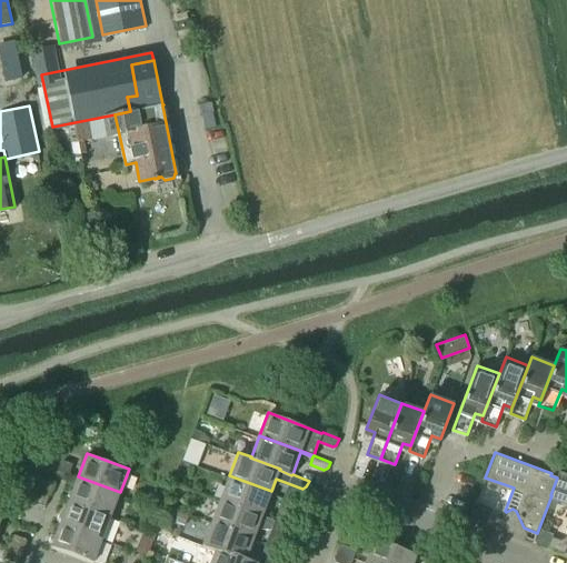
[(69,474),(75,461),(62,456),(58,469),(69,474)]
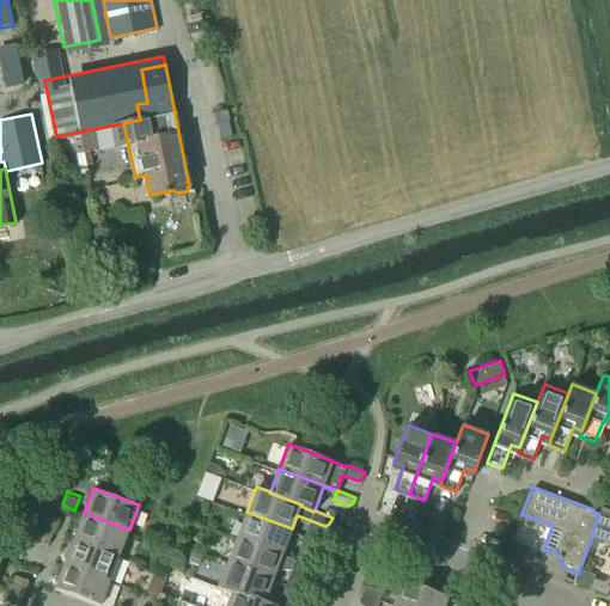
[(599,514),(592,533),(593,533),(609,539),(609,577),(608,581),(605,580),(609,589),(609,507),(602,505),(599,514)]
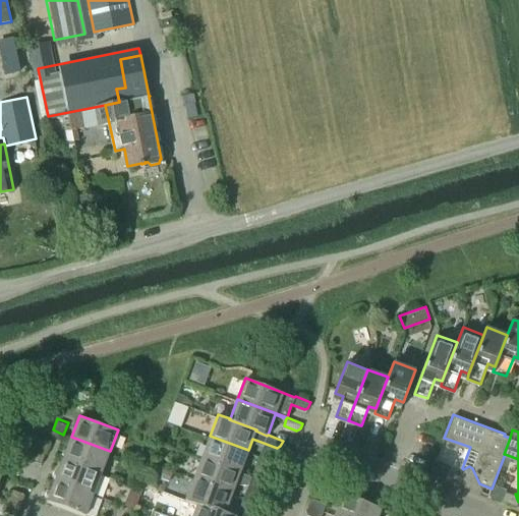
[(36,447),(46,451),(51,440),(40,436),(36,447)]
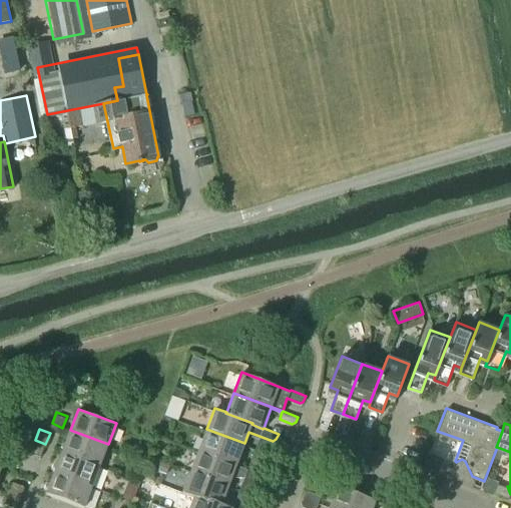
[(237,463),(244,443),(206,429),(199,449),(247,468),(248,467),(237,463)]
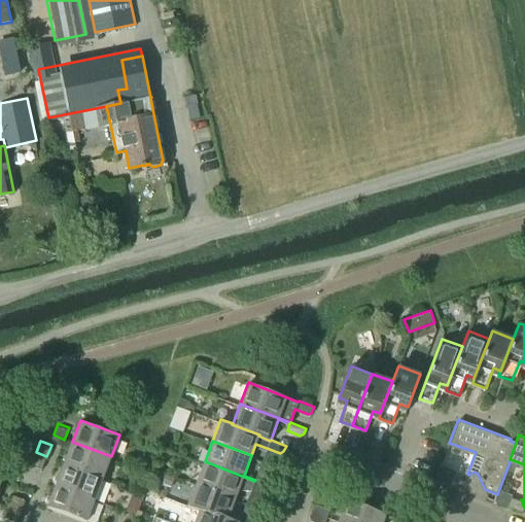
[(103,477),(111,456),(72,442),(64,462),(103,477)]
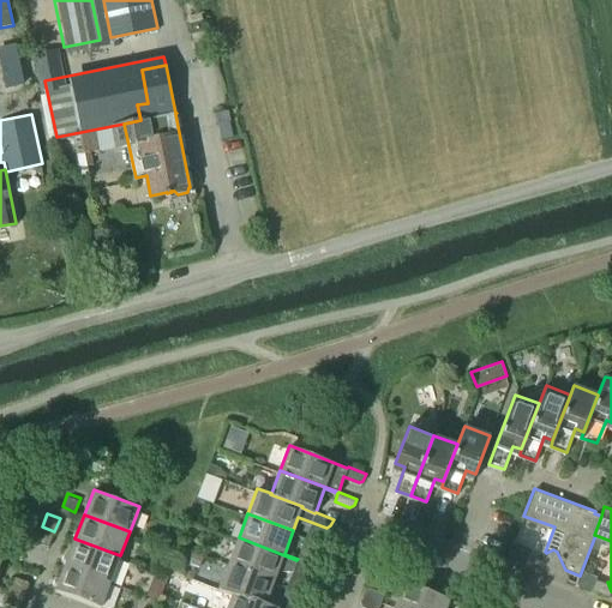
[(36,540),(49,545),(54,531),(42,527),(36,540)]
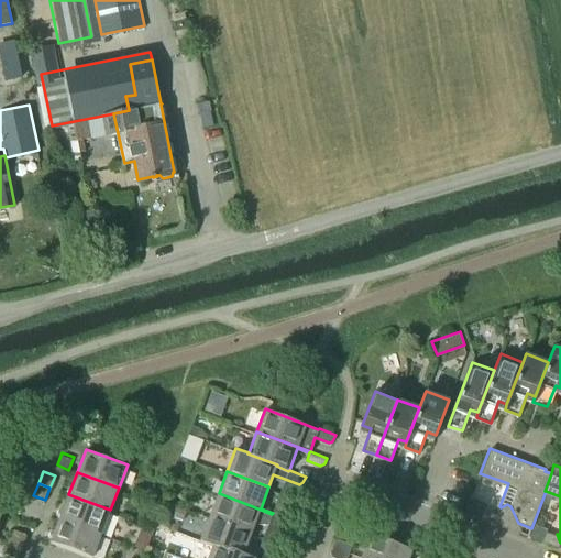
[(295,504),(297,498),(281,491),(277,501),(292,505),(295,504)]
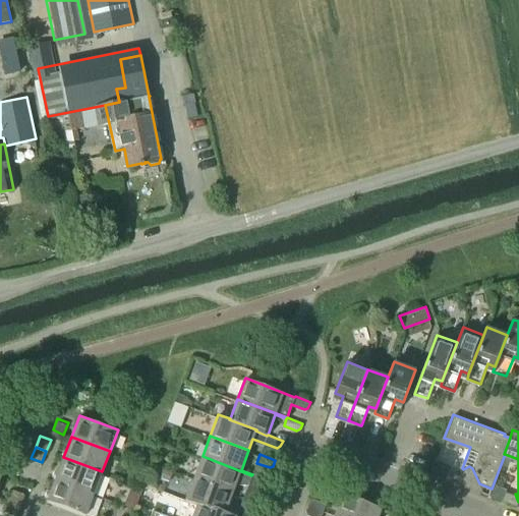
[(251,475),(203,456),(194,476),(233,492),(236,483),(249,483),(251,475)]
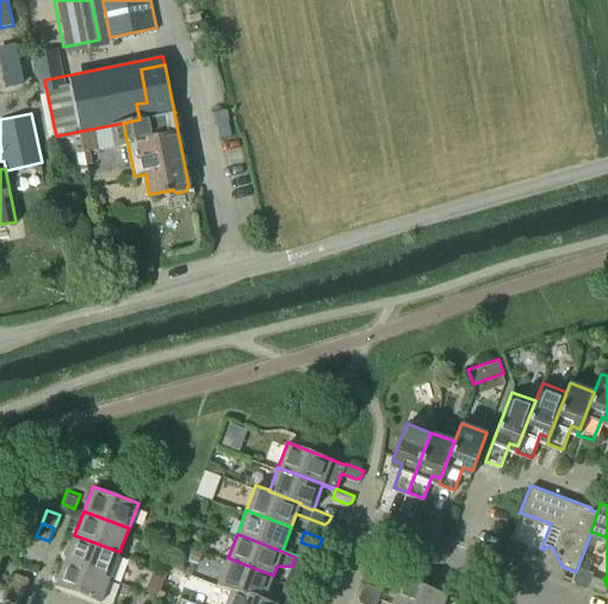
[(110,577),(119,552),(74,535),(66,559),(110,577)]
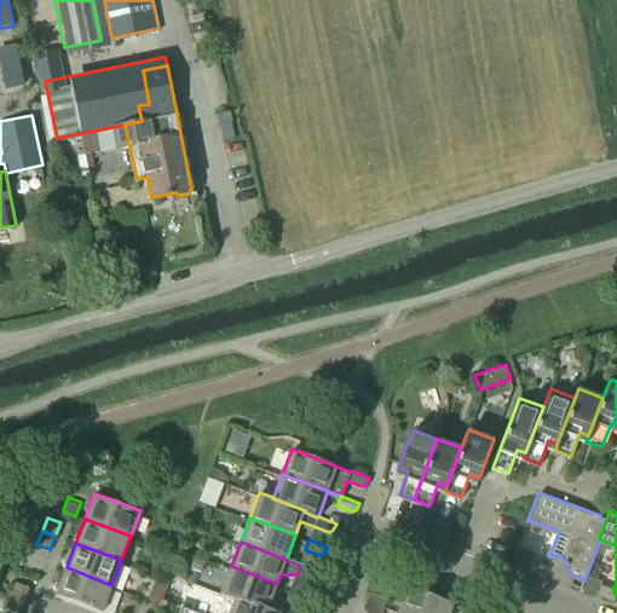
[(548,571),(545,562),(532,557),(529,567),(547,573),(548,571)]
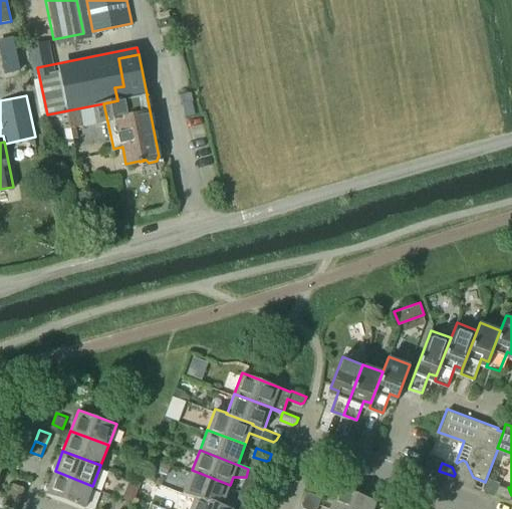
[(262,480),(264,474),(249,468),(248,469),(246,477),(258,481),(262,480)]
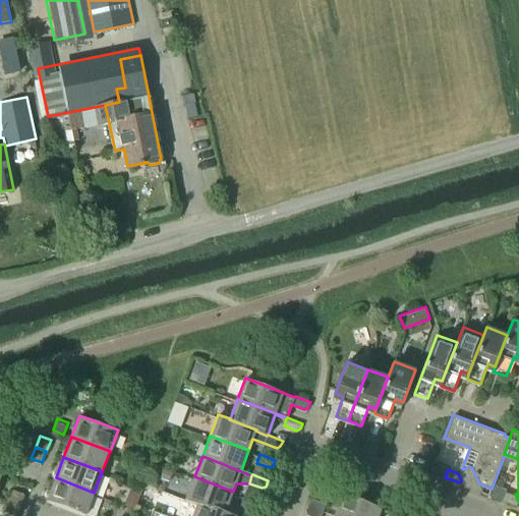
[(226,511),(233,492),(194,476),(186,499),(197,503),(198,502),(225,512),(226,511)]
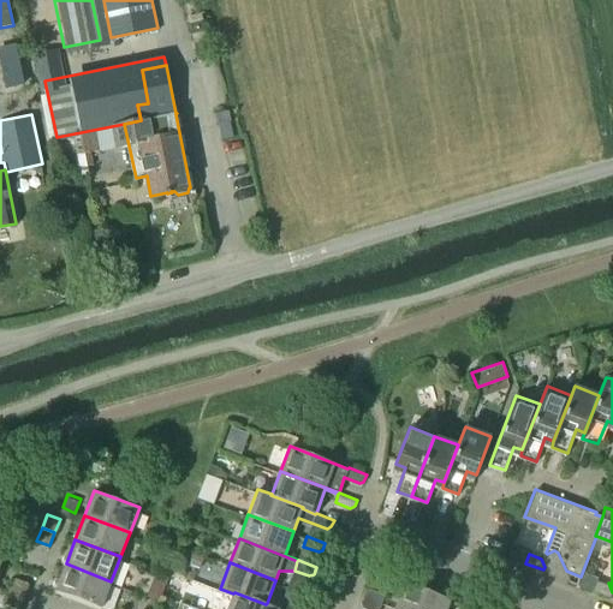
[(101,607),(111,581),(66,563),(57,590),(101,607)]
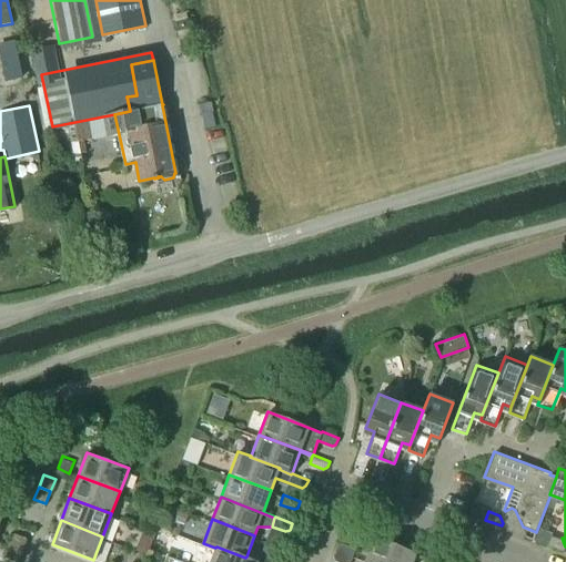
[(22,548),(27,537),(14,531),(10,543),(22,548)]
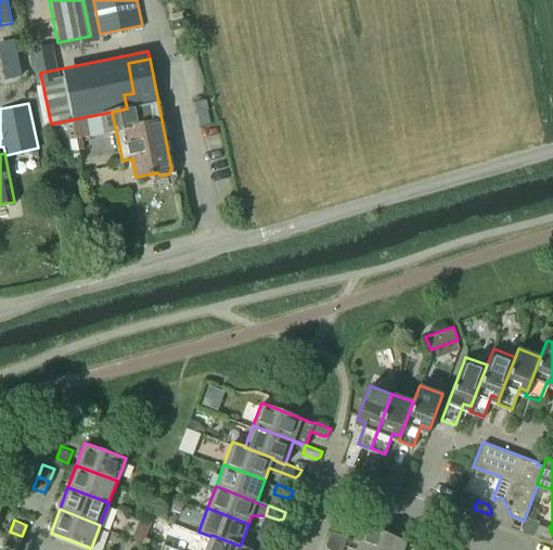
[(552,535),(549,526),(539,523),(536,532),(551,538),(552,535)]
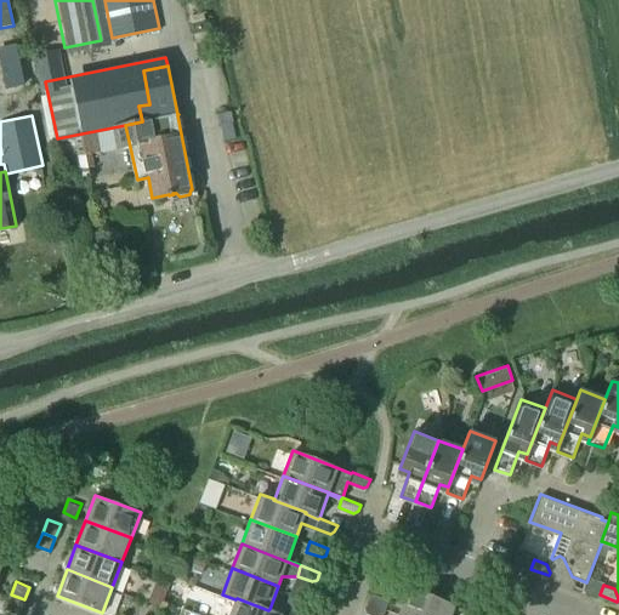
[(408,614),(450,614),(455,604),(409,587),(401,611),(408,614)]
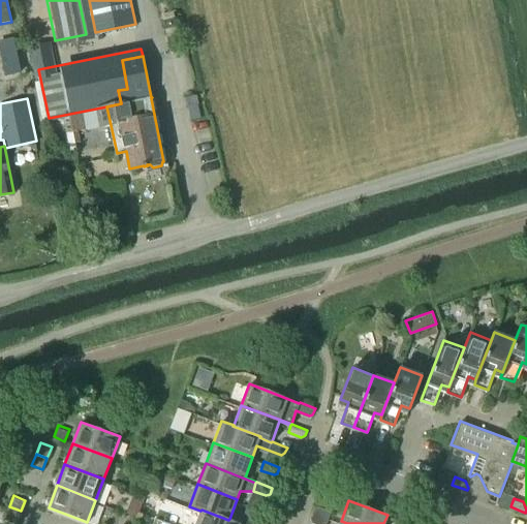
[(261,515),(264,509),(248,503),(245,512),(257,517),(261,515)]
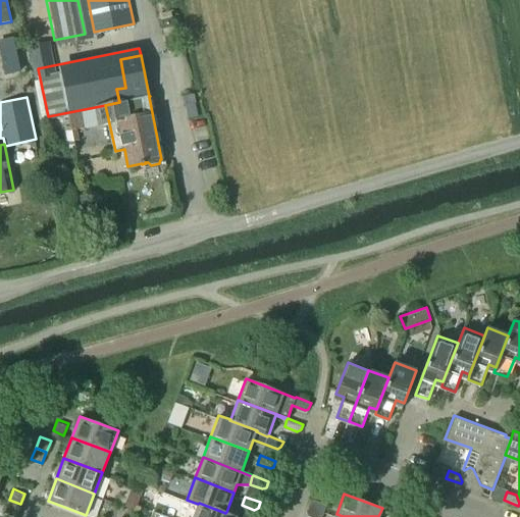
[(324,511),(327,503),(315,498),(311,500),(309,505),(324,511)]
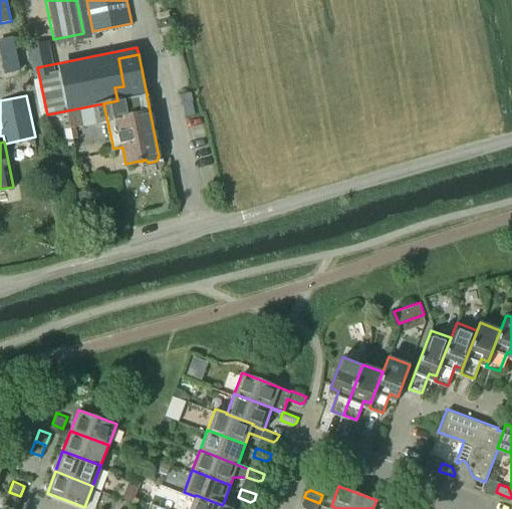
[(16,507),(20,496),(9,492),(5,503),(16,507)]
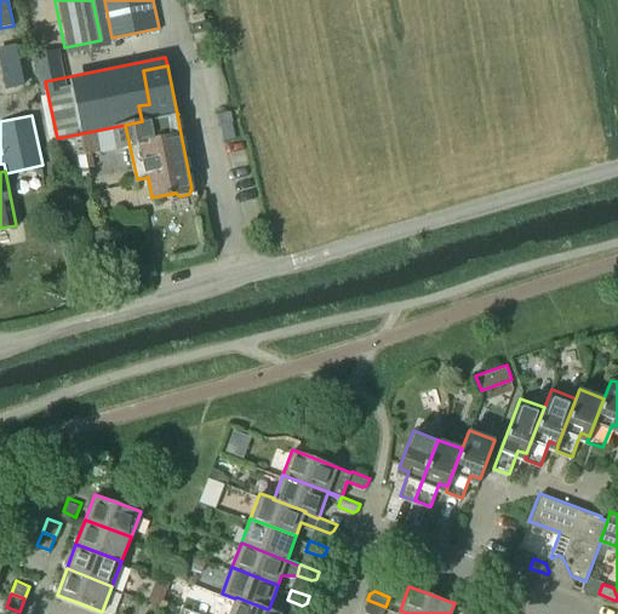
[(281,613),(282,613),(269,608),(268,609),(236,597),(235,598),(229,613),(281,613)]
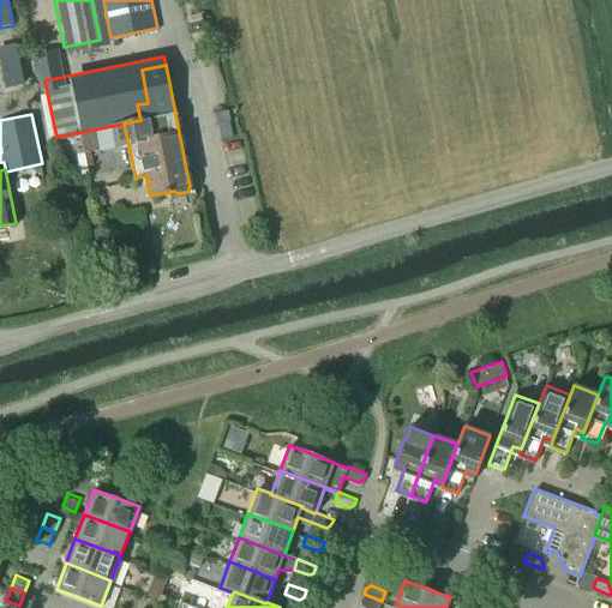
[(371,607),(378,607),(382,601),(364,594),(361,601),(363,605),(371,607)]
